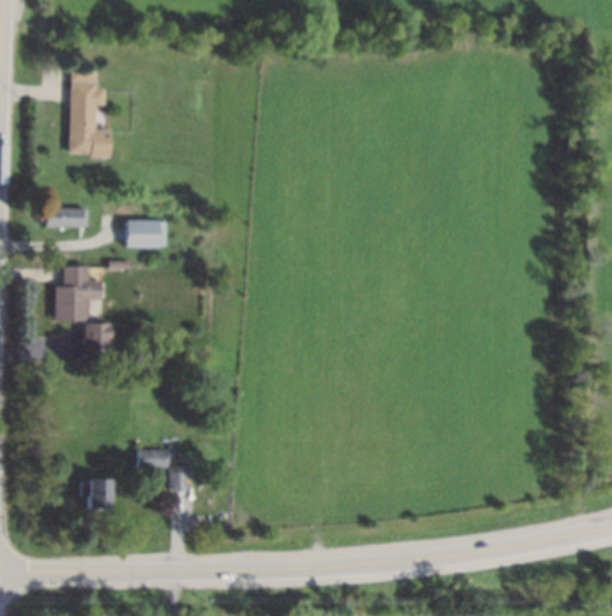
[(71,83),(71,68),(97,68),(95,83),(71,83)]
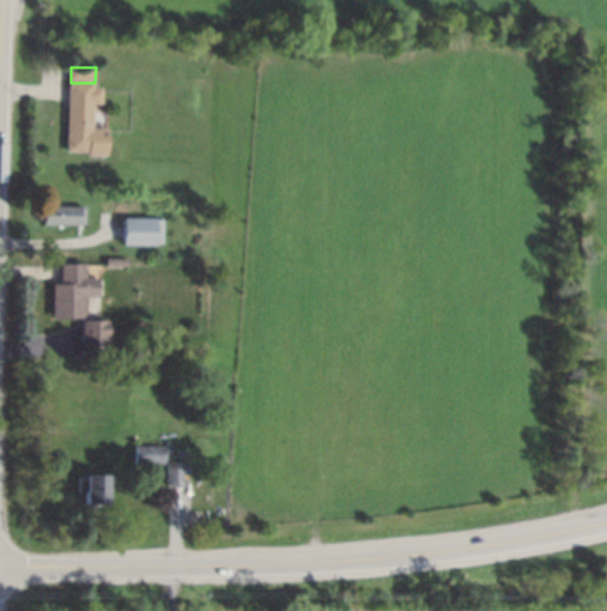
[(109,156),(90,156),(90,152),(70,151),(71,92),(71,83),(95,83),(95,88),(104,88),(104,104),(95,104),(95,128),(109,128),(109,156)]
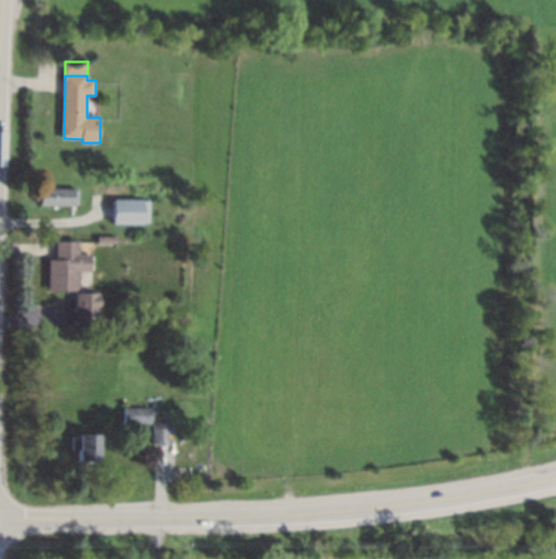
[(80,206),(76,207),(42,207),(42,190),(80,190),(80,206)]
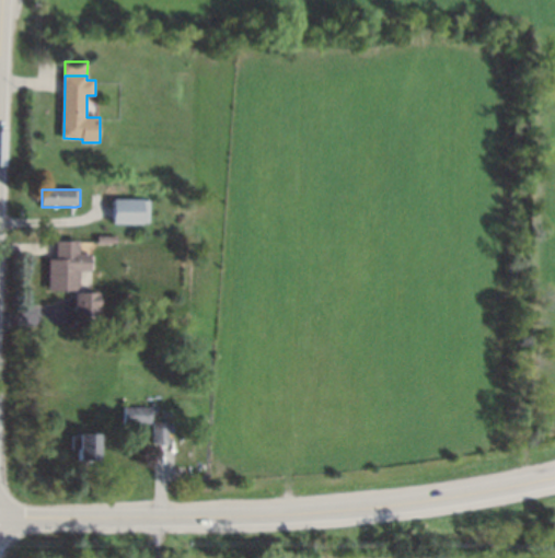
[(115,224),(145,225),(145,223),(152,223),(152,200),(145,200),(145,199),(115,199),(115,212),(115,224)]
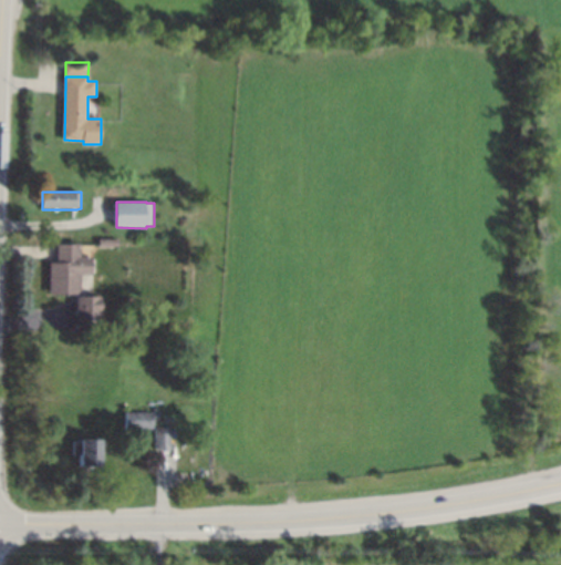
[(58,264),(51,264),(51,295),(82,295),(83,278),(92,278),(93,258),(82,257),(82,245),(58,245),(58,253),(58,264)]
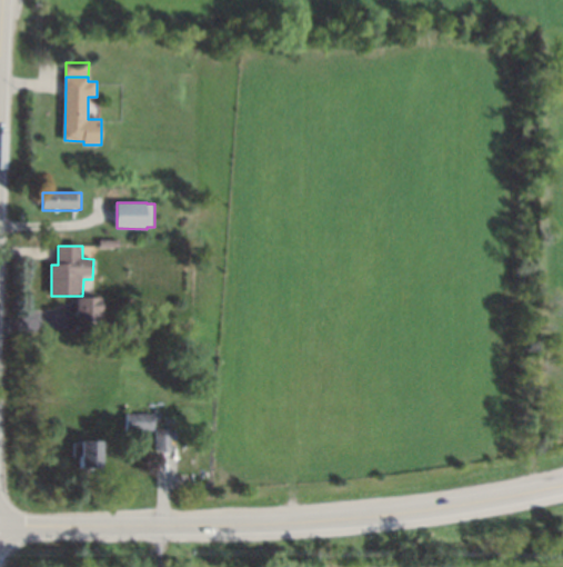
[(78,330),(102,330),(102,299),(78,299),(78,318),(78,330)]
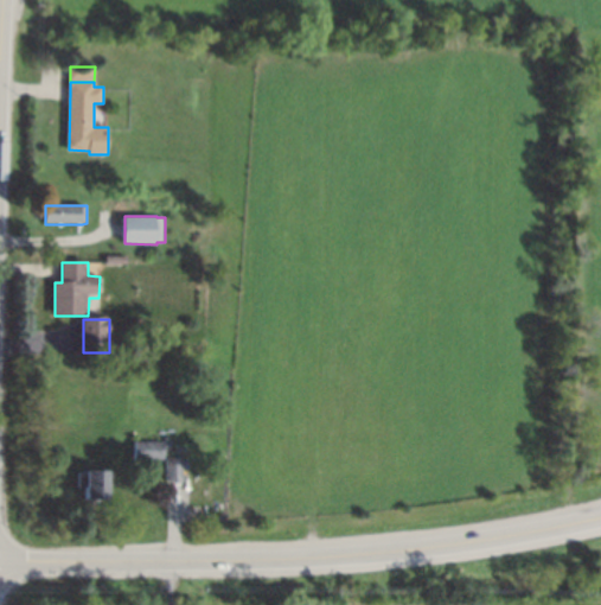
[(167,459),(138,459),(138,441),(173,441),(173,449),(167,449),(167,459)]
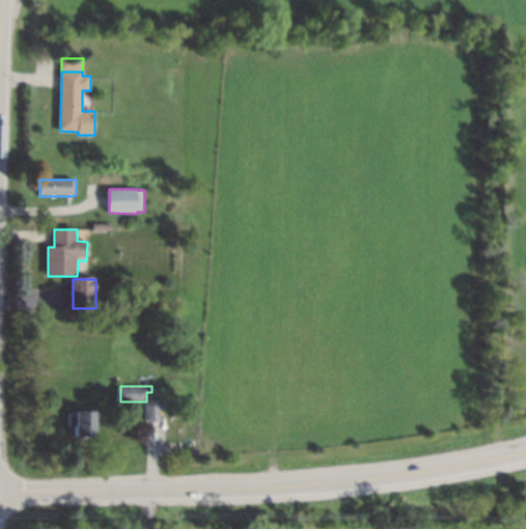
[(162,419),(162,401),(148,401),(148,419),(155,419),(162,419)]
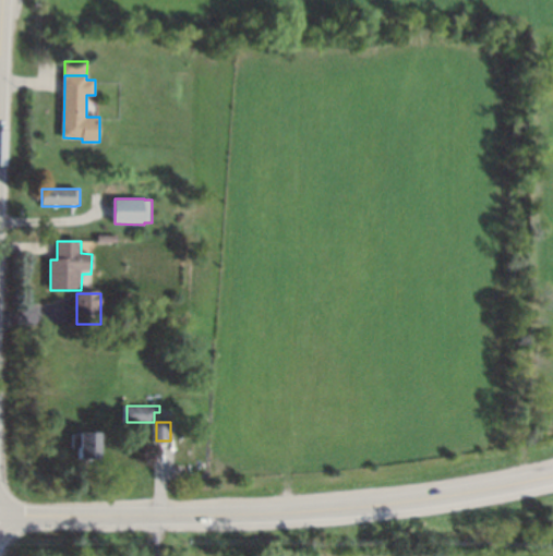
[(80,435),(81,461),(103,460),(101,444),(101,434),(80,435)]
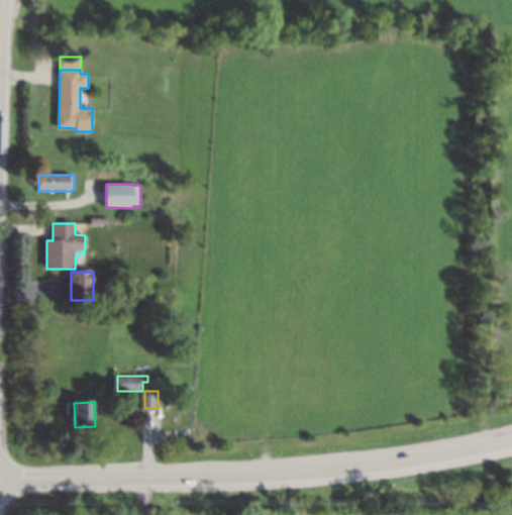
All buildings are outlined.
